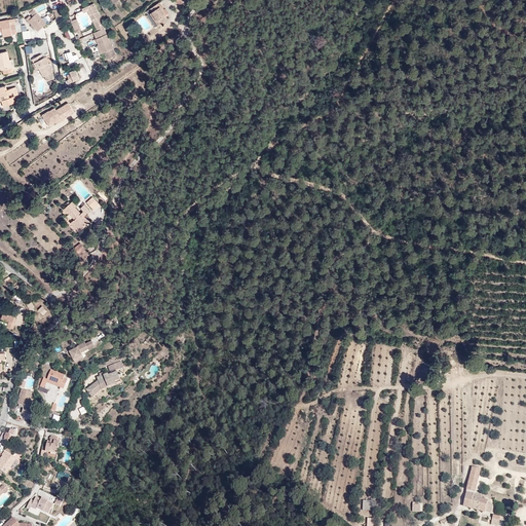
[(161,3),(159,0),(150,6),(152,9),(151,11),(156,19),(155,21),(157,24),(164,17),(164,16),(165,15),(163,14),(164,13),(159,5),(161,3)]
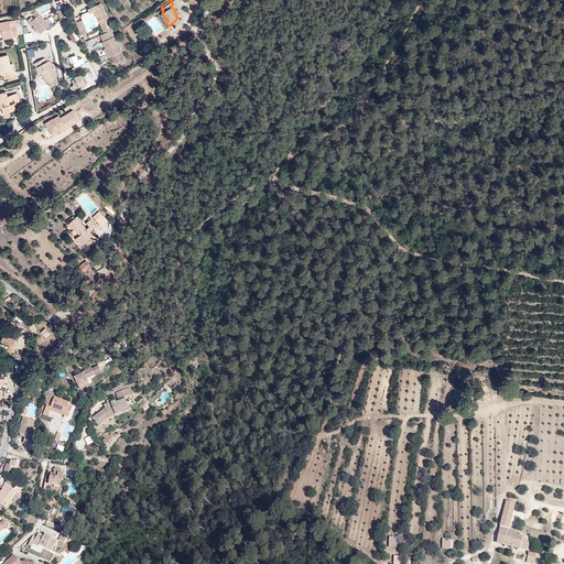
[(90,13),(93,12),(93,11),(96,10),(96,11),(99,15),(97,17),(105,33),(100,35),(104,42),(102,42),(106,49),(110,57),(111,56),(114,55),(115,58),(114,60),(115,64),(125,60),(111,31),(112,30),(107,18),(106,18),(100,3),(88,10),(90,13)]
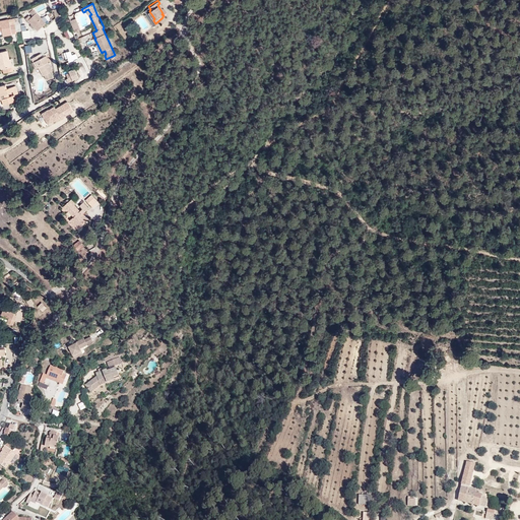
[(33,8),(29,11),(33,15),(27,19),(39,30),(47,21),(33,8)]
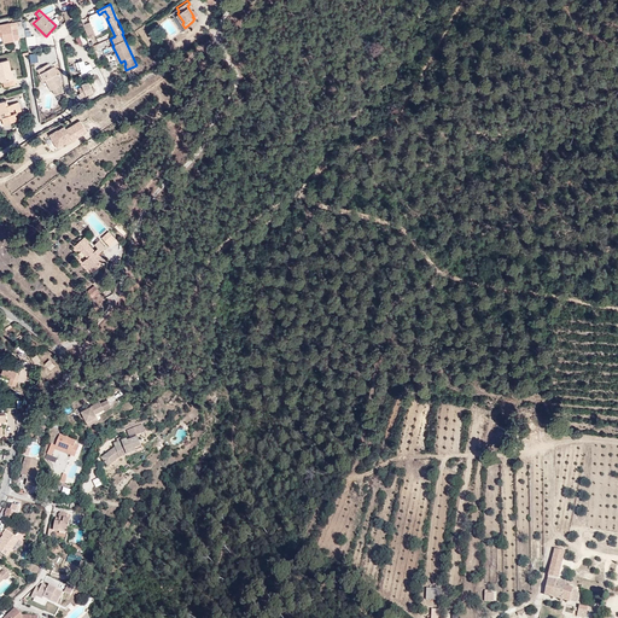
[(23,19),(17,21),(21,40),(27,39),(23,19)]
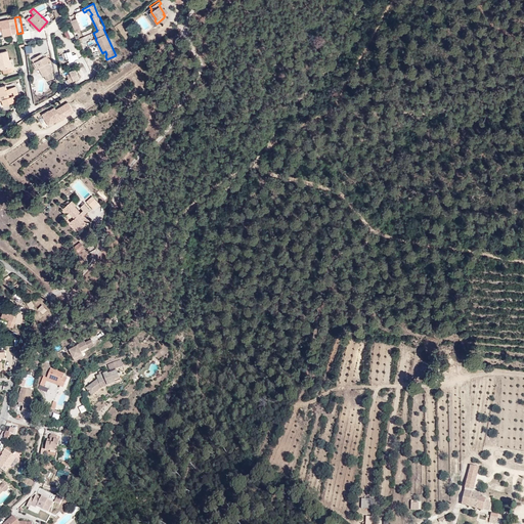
[(0,28),(2,28),(3,32),(4,37),(17,34),(14,17),(0,20),(0,28)]
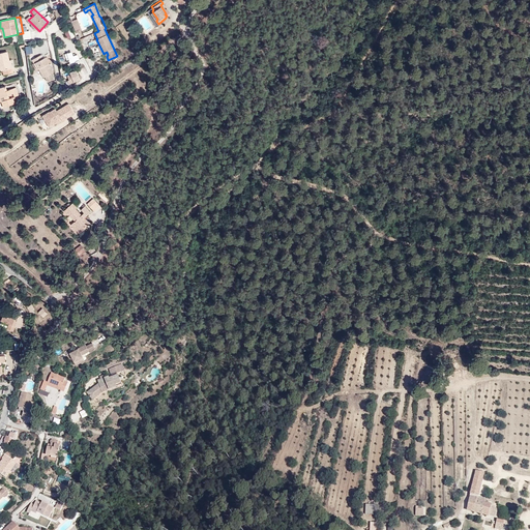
[(82,30),(78,19),(71,21),(77,32),(82,30)]
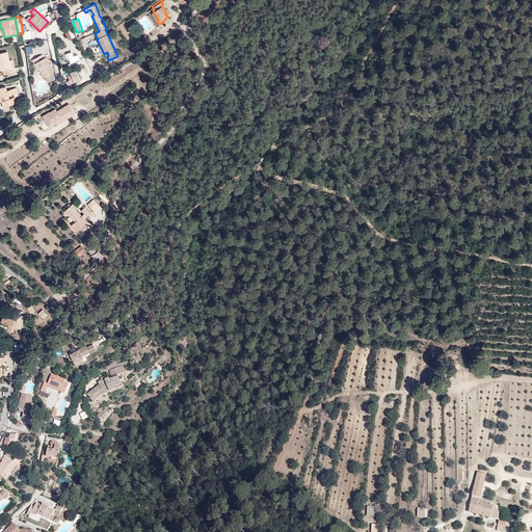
[(0,53),(0,71),(3,71),(4,75),(14,73),(12,69),(7,70),(5,61),(9,60),(7,52),(0,53)]
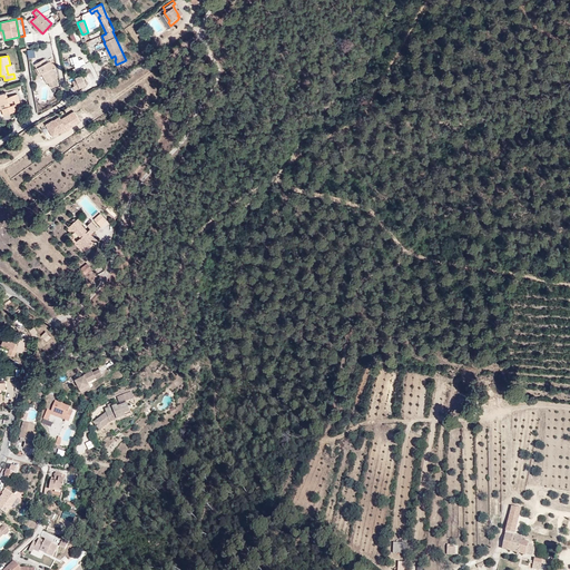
[(35,65),(37,68),(39,68),(42,74),(47,84),(49,82),(52,88),(58,85),(55,79),(58,78),(50,65),(49,66),(47,62),(45,59),(38,62),(37,61),(35,62),(36,64),(35,65)]
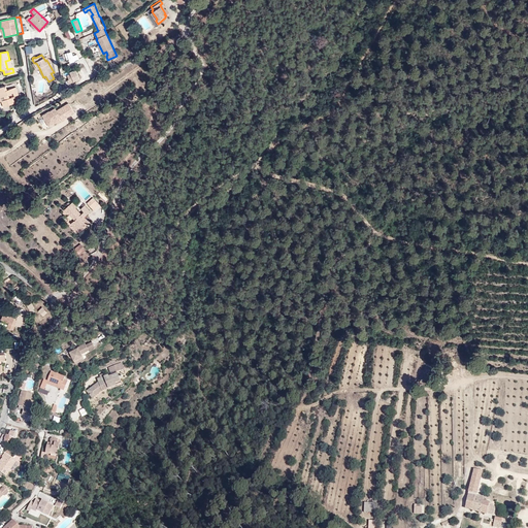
[(69,79),(67,80),(69,84),(79,79),(75,70),(69,72),(70,74),(67,75),(69,79)]
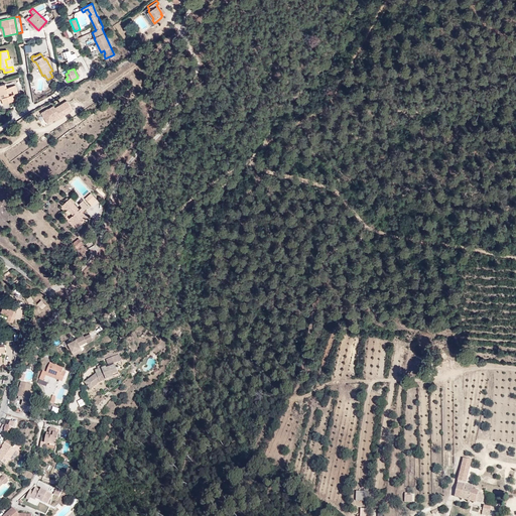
[(7,88),(5,84),(0,86),(0,95),(2,95),(4,99),(2,99),(3,105),(14,101),(12,97),(14,96),(14,95),(18,93),(15,85),(7,88)]
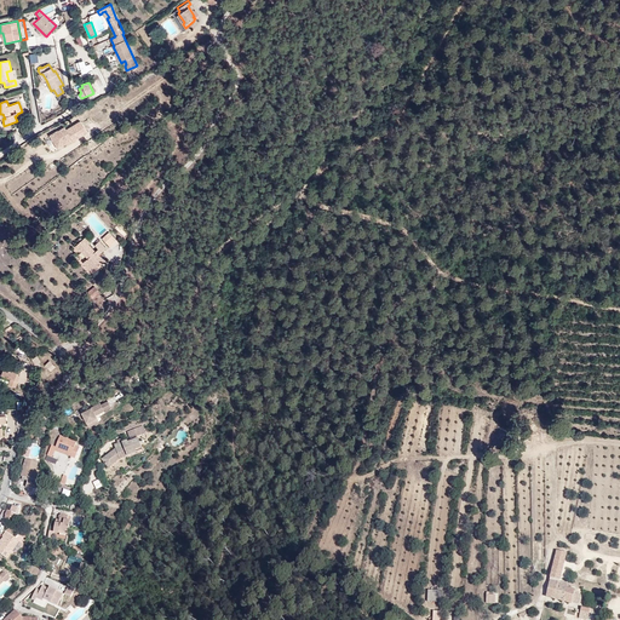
[(57,148),(72,138),(67,131),(61,136),(57,131),(50,136),(57,148)]
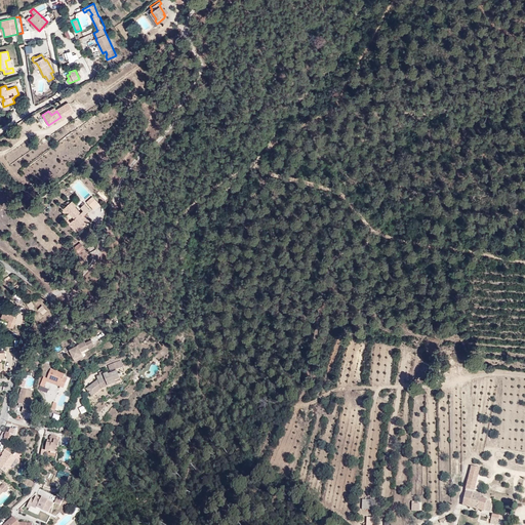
[(43,128),(47,126),(42,116),(38,118),(43,128)]
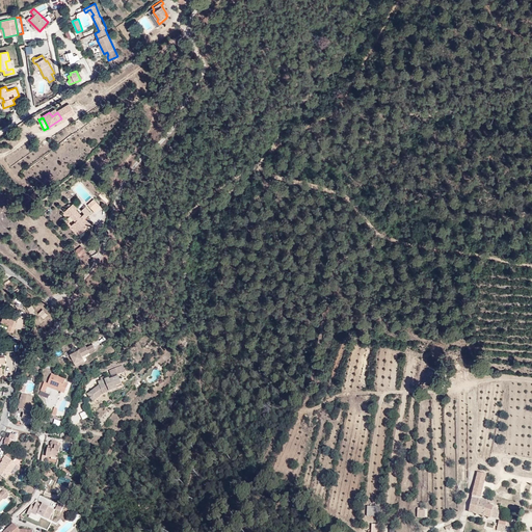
[(94,208),(100,202),(95,196),(88,202),(94,208)]
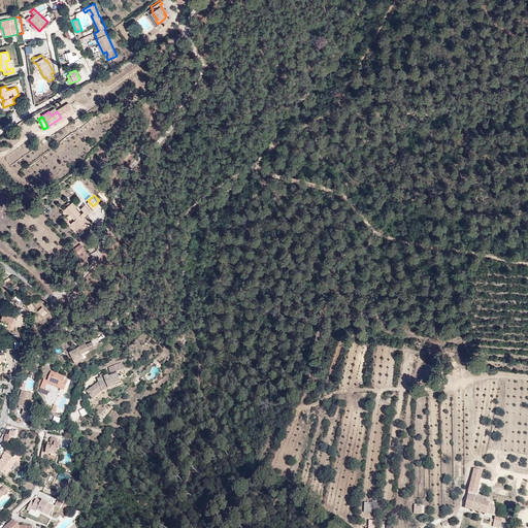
[(68,219),(76,229),(78,226),(81,230),(92,222),(85,212),(83,209),(72,199),(71,200),(68,203),(64,206),(66,209),(71,216),(68,219)]
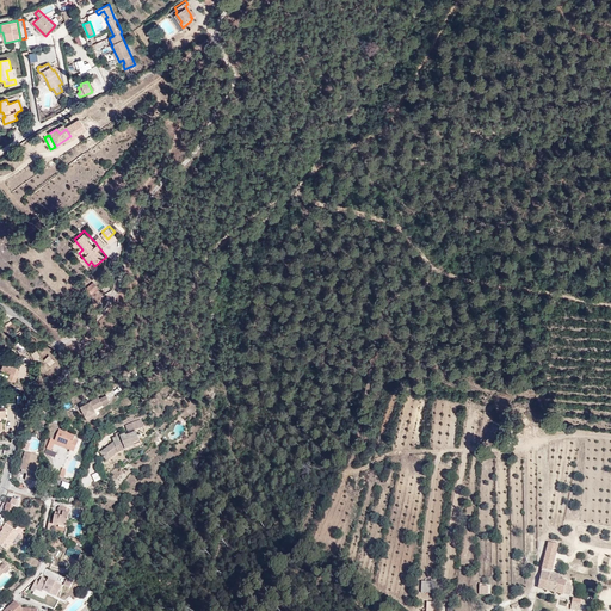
[(97,241),(96,242),(98,246),(104,240),(98,233),(94,238),(97,241)]
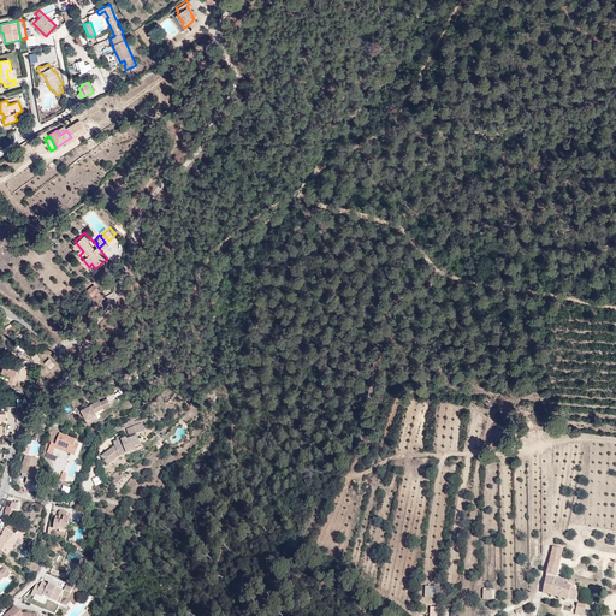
[(86,288),(90,294),(98,288),(92,282),(86,288)]
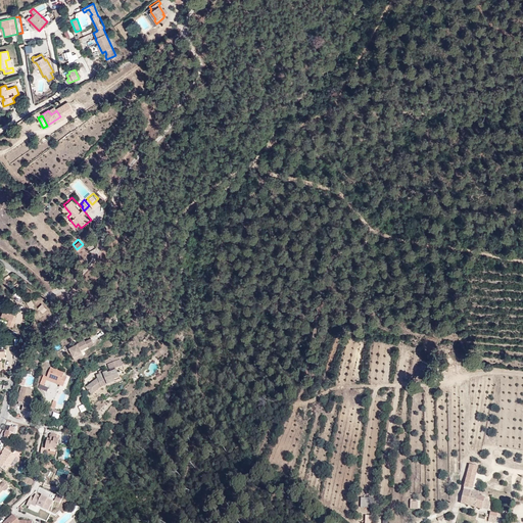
[(42,303),(38,307),(43,313),(47,308),(42,303)]
